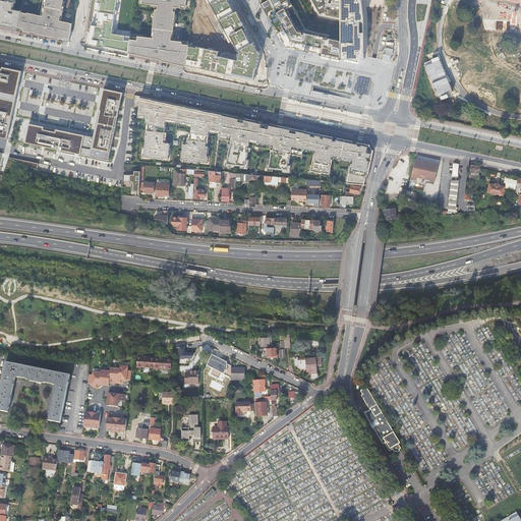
[(0,0),(0,26),(4,27),(17,31),(21,13),(23,0),(0,0)]
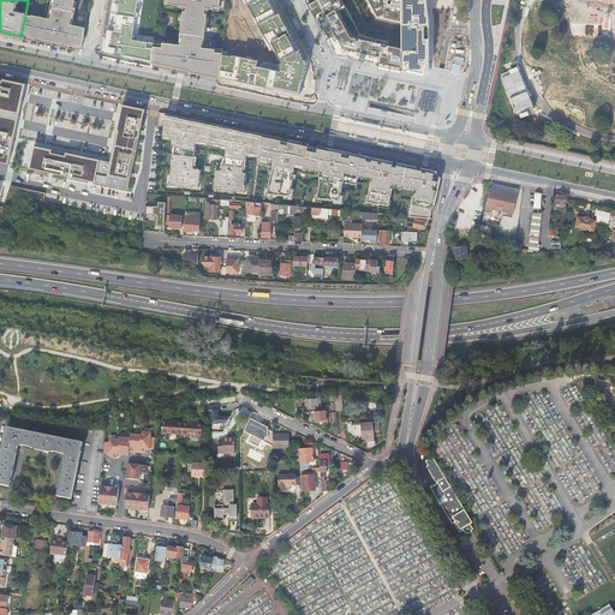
[(51,0),(48,19),(43,18),(43,17),(39,16),(37,17),(33,16),(33,17),(25,16),(21,36),(28,37),(28,36),(36,39),(36,40),(47,42),(48,41),(55,42),(55,43),(69,46),(69,45),(76,47),(76,48),(82,49),(85,29),(71,25),(71,24),(77,0),(51,0)]
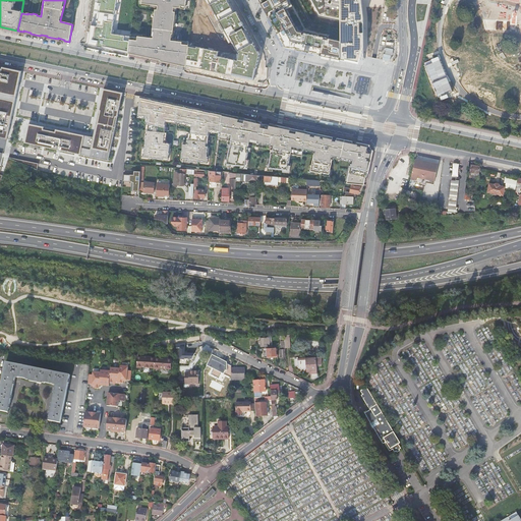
[(121,0),(95,0),(91,33),(89,33),(88,44),(89,45),(128,53),(130,37),(116,35),(121,0)]
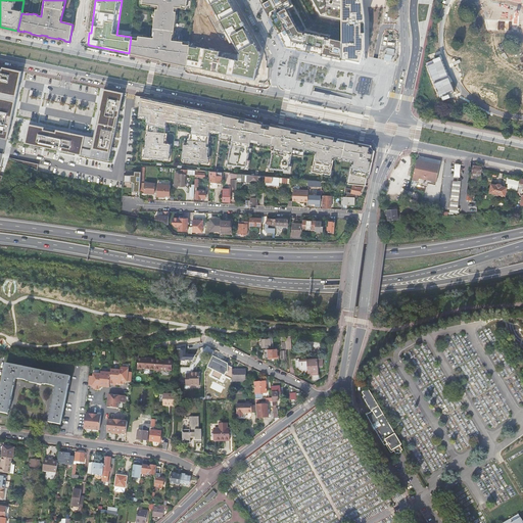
[(179,41),(179,43),(174,42),(175,32),(171,31),(172,28),(174,28),(175,21),(177,22),(178,15),(175,15),(176,9),(178,9),(178,7),(186,8),(187,0),(143,0),(142,6),(146,6),(146,4),(147,5),(148,3),(152,3),(152,4),(157,5),(156,12),(154,12),(152,24),(155,25),(154,29),(152,29),(151,39),(139,38),(140,36),(131,35),(131,37),(129,53),(145,57),(170,62),(170,61),(174,62),(187,65),(189,47),(190,42),(179,41)]
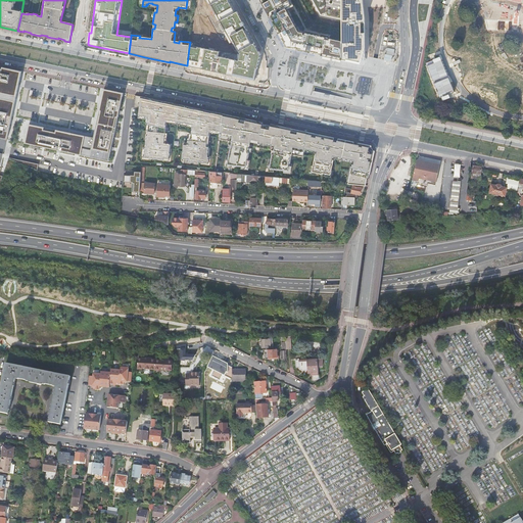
[(189,47),(187,65),(255,80),(259,54),(247,31),(244,27),(230,0),(208,0),(240,53),(238,59),(219,55),(220,52),(198,47),(197,48),(189,47)]
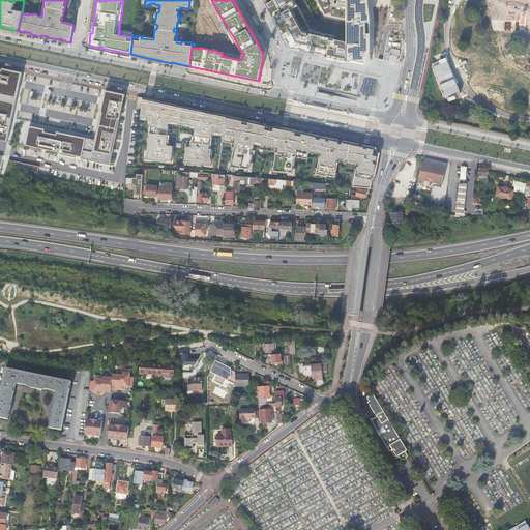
[(262,0),(271,16),(289,49),(310,54),(321,56),(336,59),(346,61),(346,42),(303,32),(291,10),(297,7),(293,0),(262,0)]
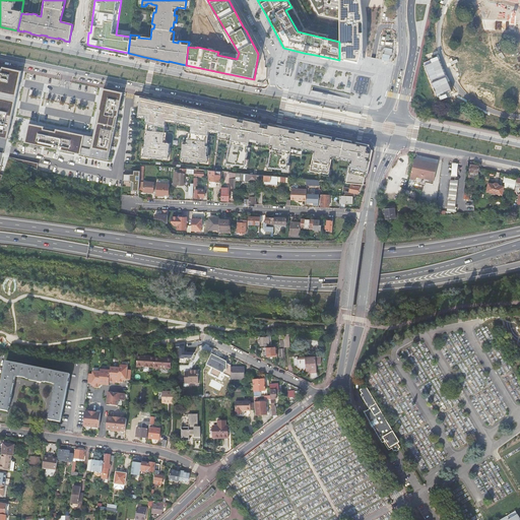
[(361,0),(310,0),(318,15),(339,19),(339,29),(339,42),(339,60),(358,64),(363,46),(363,17),(361,0)]
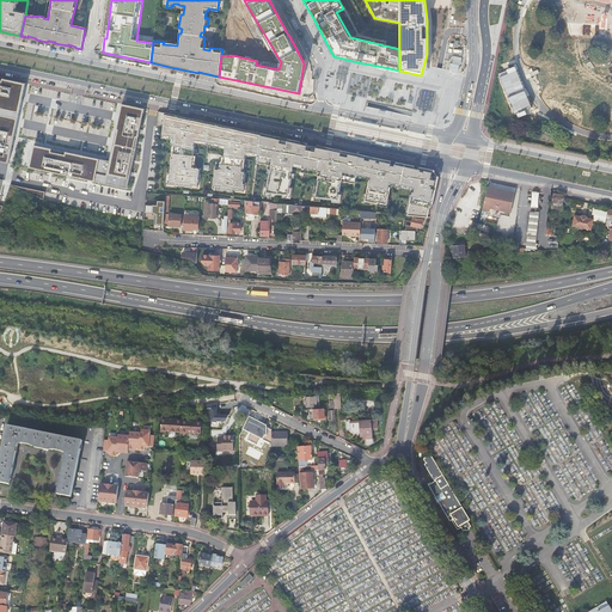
[(0,160),(8,163),(25,84),(0,78),(0,160)]
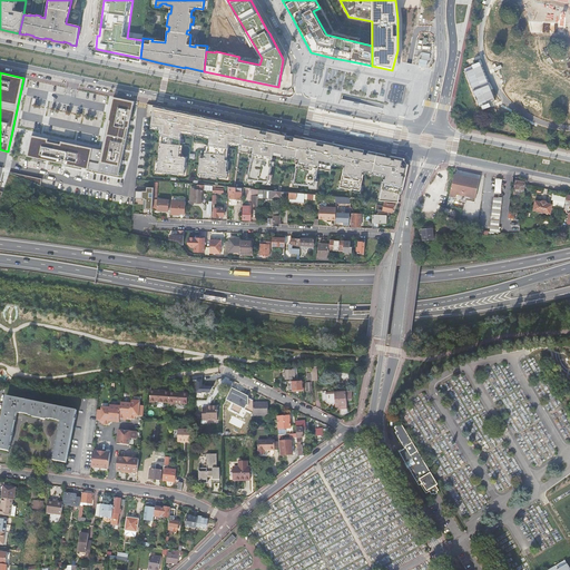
[(134,101),(112,97),(102,150),(31,136),(27,156),(47,160),(50,160),(62,164),(67,165),(82,168),(88,169),(118,176),(121,164),(121,159),(124,150),(125,148),(127,133),(128,130),(129,124),(130,119),(134,104),(134,101)]
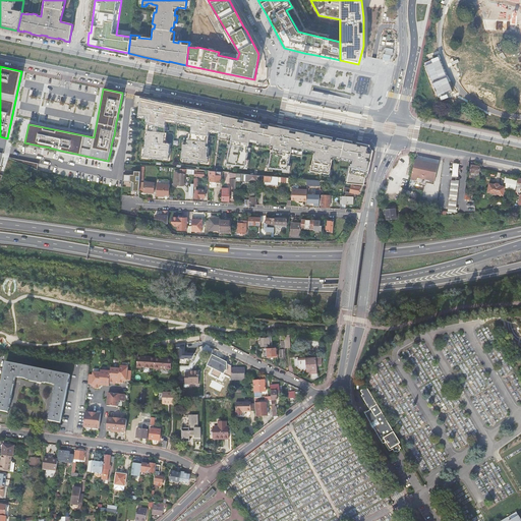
[(312,90),(311,95),(342,102),(343,97),(312,90)]
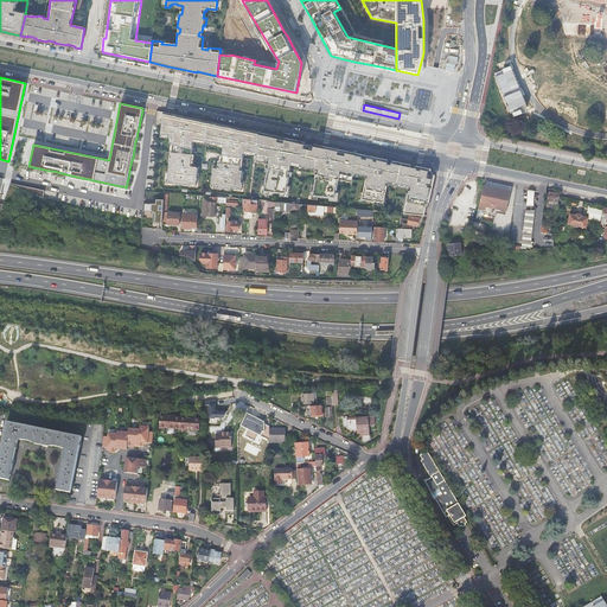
[(255,132),(164,113),(161,136),(171,138),(170,142),(172,142),(170,171),(167,171),(165,181),(197,185),(199,167),(192,166),(195,154),(192,153),(195,141),(224,147),(221,167),(215,166),(211,186),(243,190),(244,181),(243,181),(244,170),(241,170),(242,157),(251,159),(270,164),(267,184),(263,184),(261,193),(269,195),(270,192),(281,192),(280,196),(289,196),(292,186),(288,185),(292,168),(317,173),(315,183),(313,181),(310,198),(319,199),(319,197),(330,197),(330,200),(338,200),(340,192),(337,192),(340,179),(352,181),(353,176),(357,153),(346,152),(332,148),(302,142),(293,140),(289,140),(281,138),(276,136),(260,133),(255,132)]
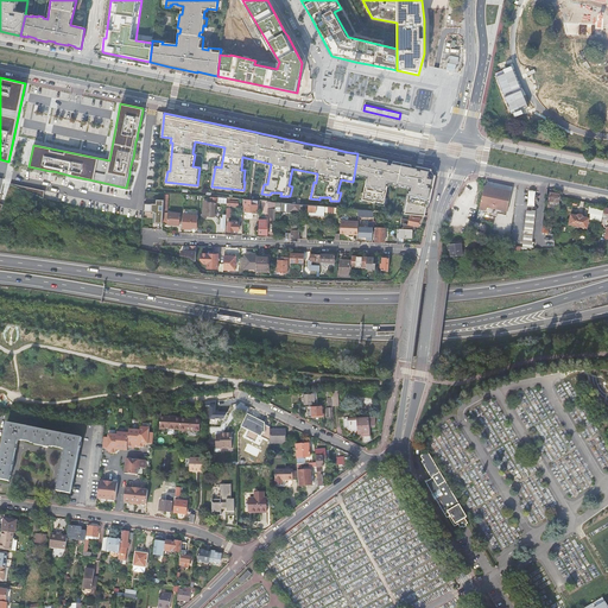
[(371,157),(358,153),(354,173),(369,176),(368,181),(367,179),(365,192),(363,200),(369,201),(374,202),(375,202),(375,201),(385,203),(386,197),(388,187),(387,185),(387,181),(412,187),(412,191),(410,190),(410,191),(410,194),(405,214),(425,215),(426,208),(429,201),(430,201),(436,176),(434,172),(431,170),(419,166),(384,159),(371,157)]
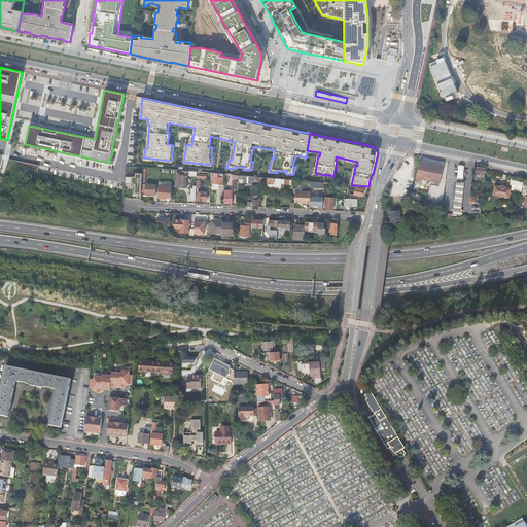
[(337,162),(338,162),(338,160),(355,164),(354,166),(355,166),(355,165),(357,166),(357,162),(336,156),(336,161),(337,162)]
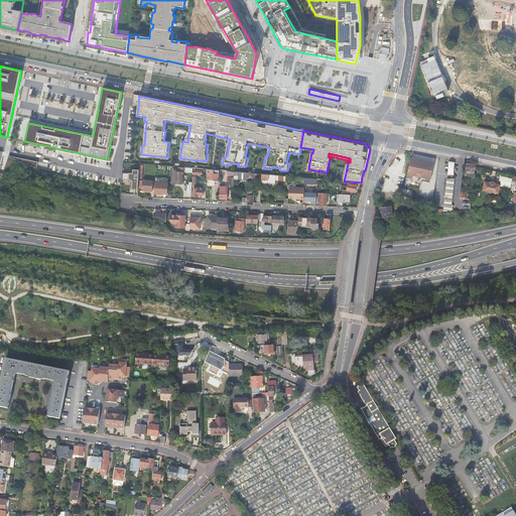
[(411,182),(419,183),(424,160),(411,158),(407,177),(412,178),(411,182)]
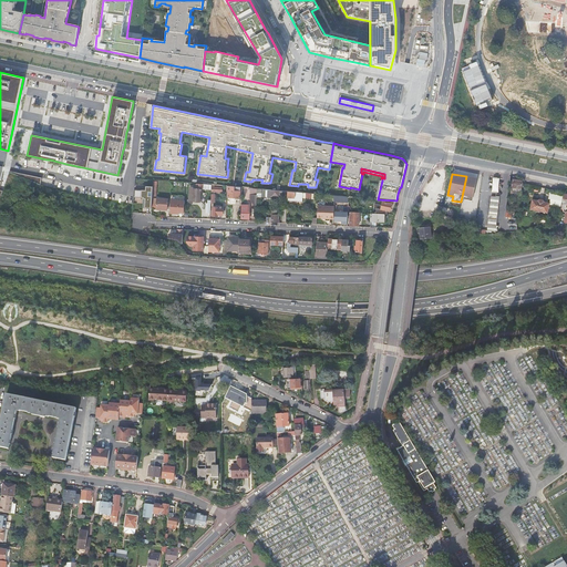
[(466,176),(461,202),(463,203),(464,198),(465,195),(473,196),(477,179),(466,176)]
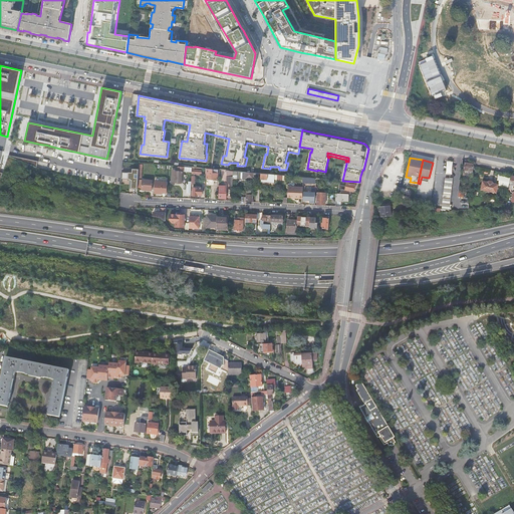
[(307,169),(308,163),(305,163),(304,171),(311,172),(312,170),(307,169)]
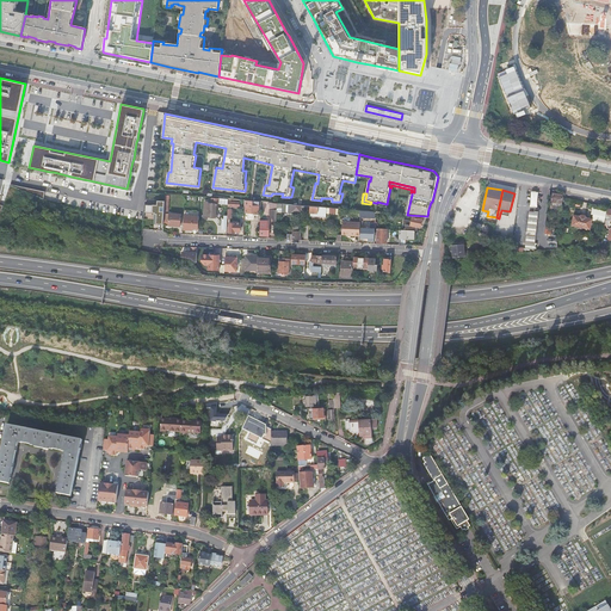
[(561,210),(563,196),(553,195),(551,208),(561,210)]
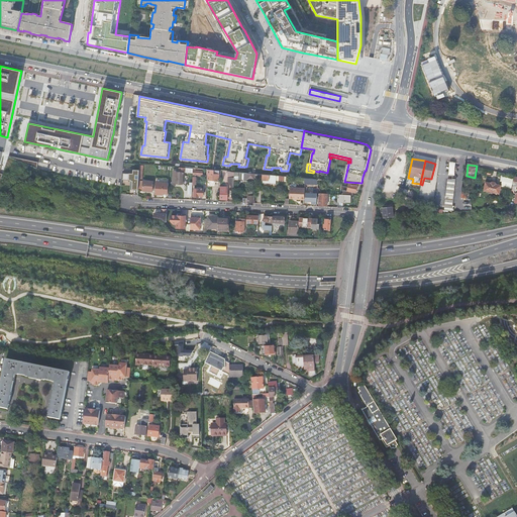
[(174,179),(173,179),(172,185),(176,186),(176,184),(176,182),(178,183),(178,184),(183,184),(183,181),(184,173),(185,173),(185,175),(193,176),(193,175),(194,169),(185,168),(185,169),(180,168),(179,171),(178,171),(178,170),(175,170),(175,171),(174,171),(174,179)]
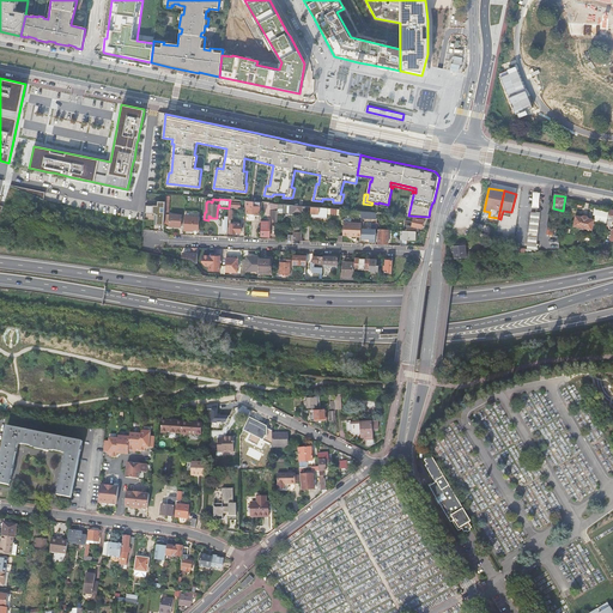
[(254,202),(246,201),(246,207),(247,207),(247,213),(260,213),(260,207),(254,206),(254,202)]
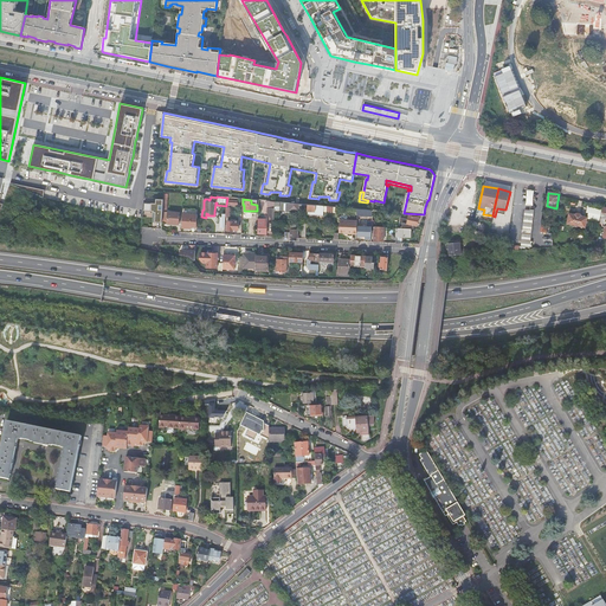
[(144,200),(143,212),(159,213),(159,201),(144,200)]
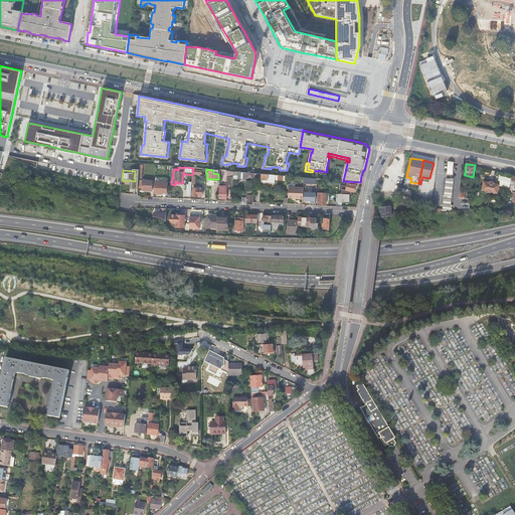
[(262,174),(234,171),(233,176),(233,182),(233,186),(232,195),(232,197),(237,197),(237,187),(235,187),(236,185),(235,185),(235,182),(237,182),(237,181),(237,179),(240,179),(246,179),(246,178),(253,179),(253,177),(259,178),(259,179),(258,181),(259,181),(259,183),(262,183),(262,182),(262,174)]
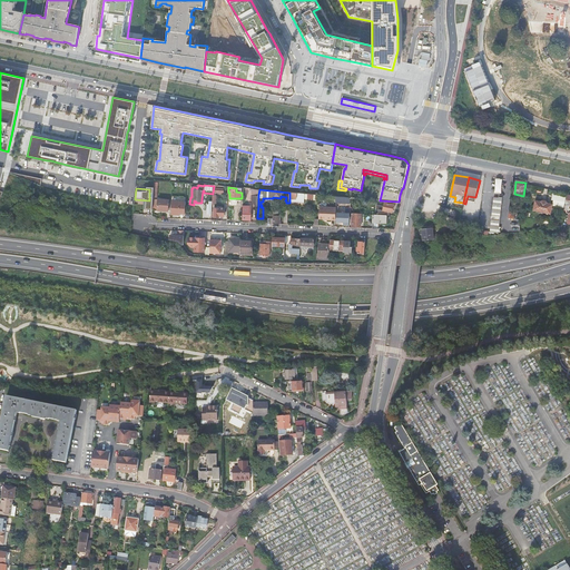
[(305,194),(290,193),(290,202),(304,203),(305,194)]
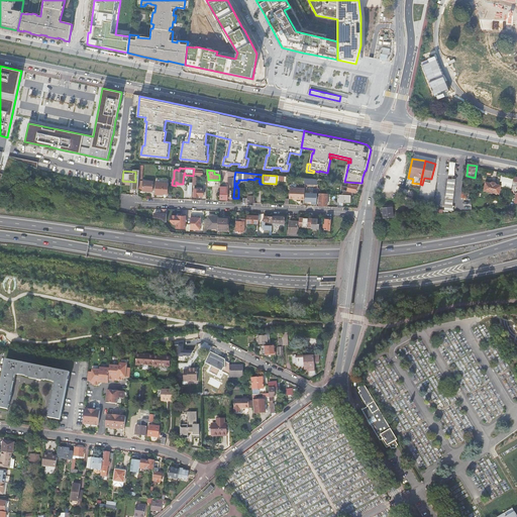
[(453,197),(455,180),(448,179),(446,196),(453,197)]
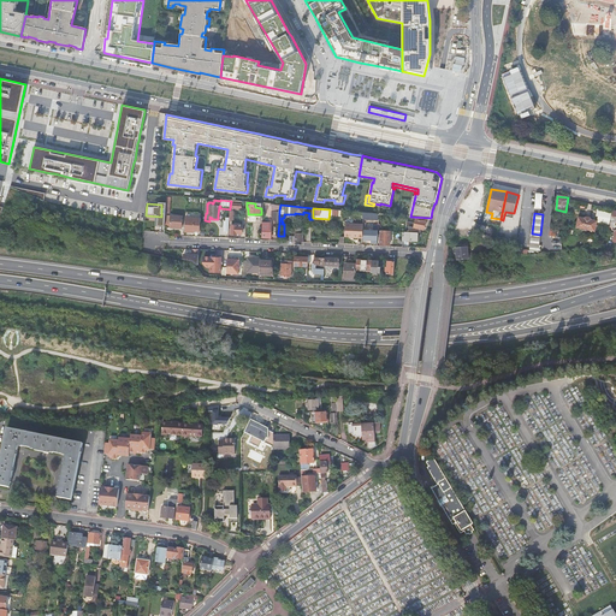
[(166,214),(165,226),(182,227),(183,215),(166,214)]
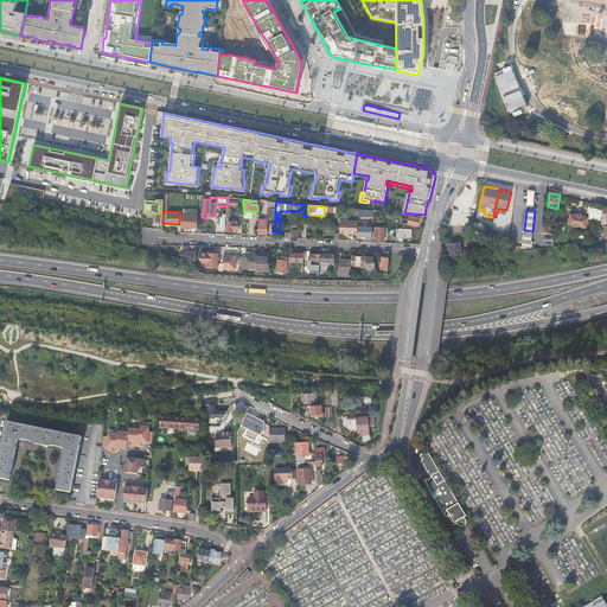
[(570,213),(568,224),(586,228),(588,218),(582,217),(581,215),(577,213),(576,215),(570,213)]
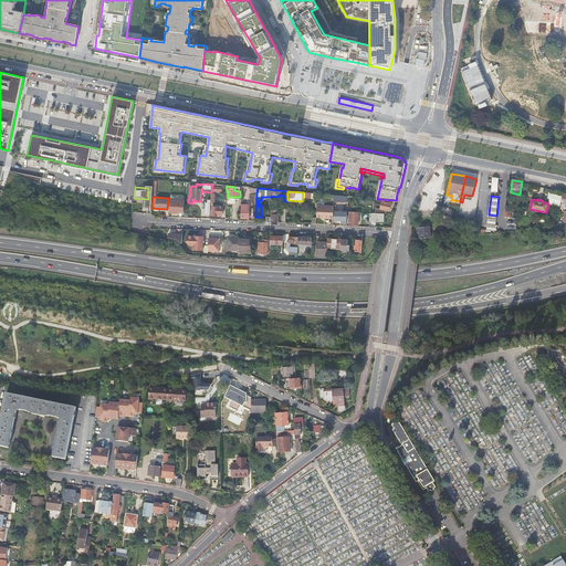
[(375,203),(373,213),(385,213),(387,213),(387,210),(389,211),(391,203),(392,203),(392,201),(383,201),(381,205),(375,203)]
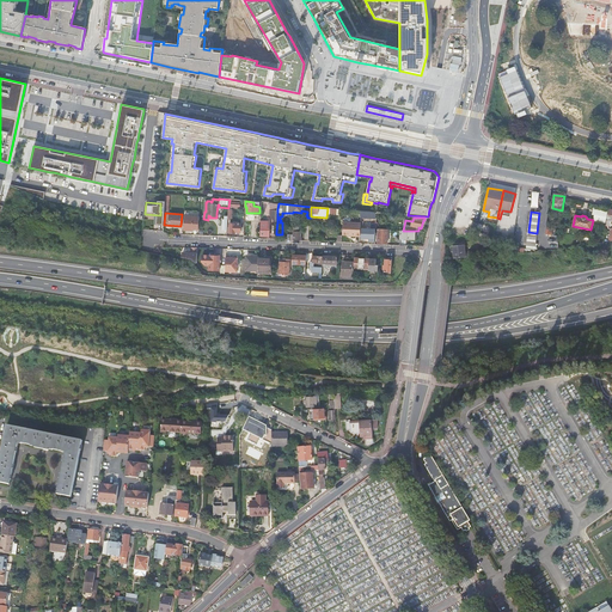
[(262,221),(261,236),(270,237),(270,228),(269,228),(269,221),(262,221)]
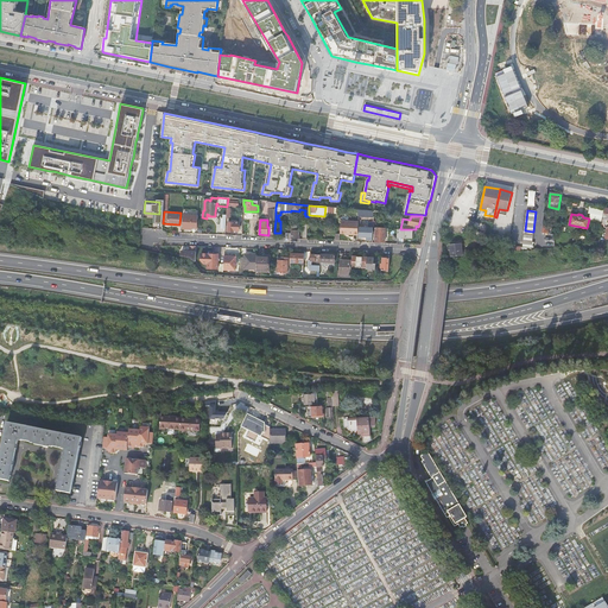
[(228,222),(228,232),(234,232),(233,230),(239,230),(239,223),(236,223),(236,221),(234,221),(234,223),(228,222)]
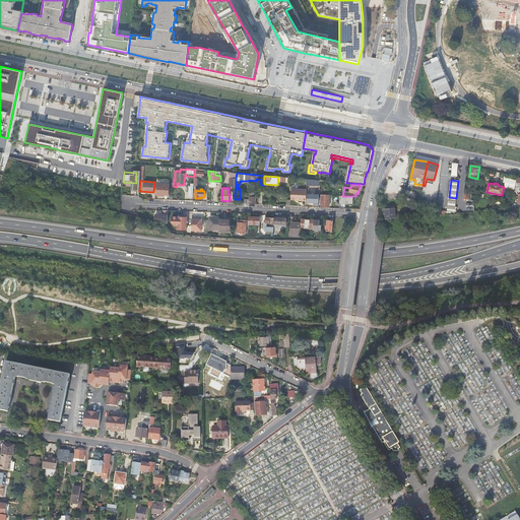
[(307,189),(291,189),(291,199),(296,199),(299,200),(307,201),(307,189)]
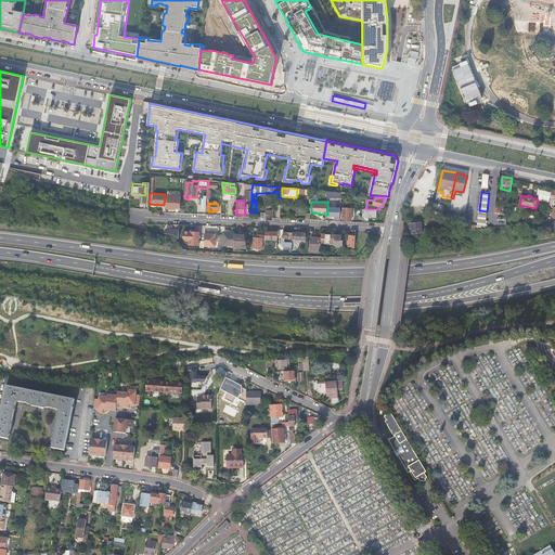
[(261,213),(260,217),(273,218),(273,210),(271,210),(272,206),(268,206),(267,210),(267,214),(261,213)]
